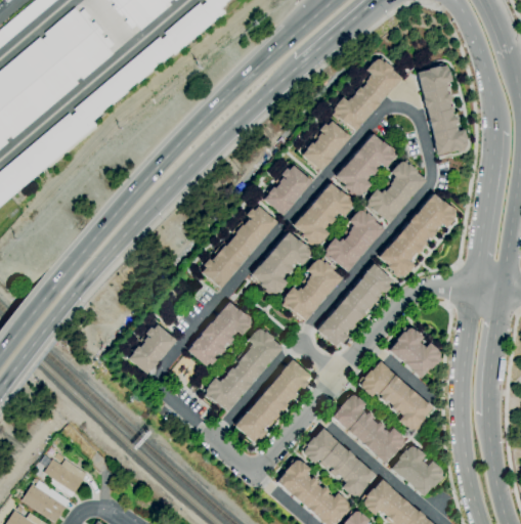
[(207,0),(0,171),(0,208),(13,198),(99,127),(94,120),(227,10),(224,6),(231,0),(207,0)]
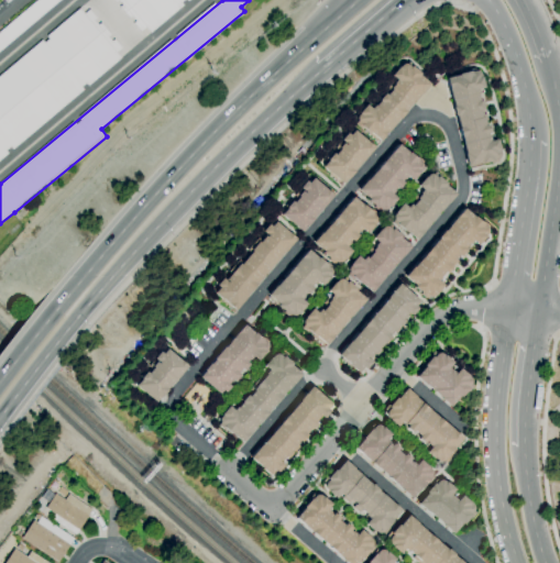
[(0,31),(36,0),(63,0),(0,53),(0,31)]
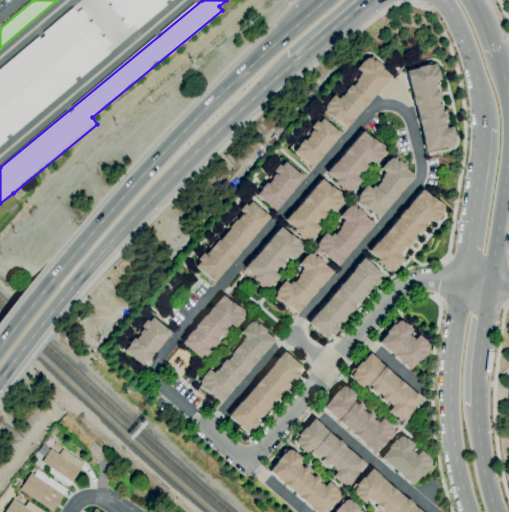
[(108,0),(135,30),(169,0),(108,0)]
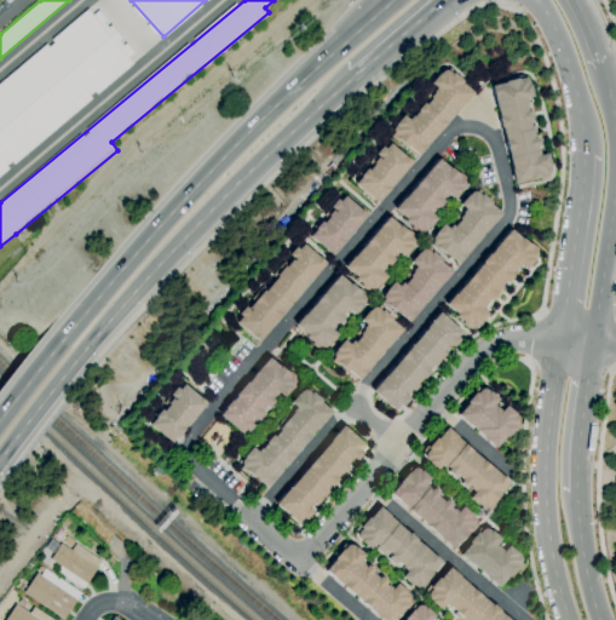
[(95,5),(0,86),(0,173),(137,53),(95,5)]
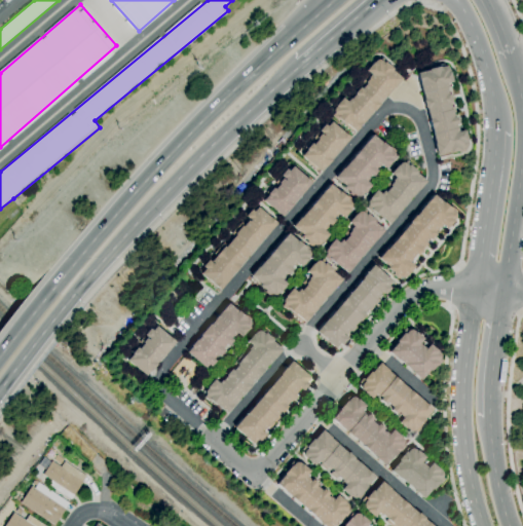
[(381,61),(384,58),(389,62),(388,64),(395,69),(394,70),(404,79),(396,87),(380,104),(381,105),(375,111),(375,110),(371,115),(357,132),(347,123),(347,124),(339,117),(336,114),(336,113),(335,112),(335,111),(336,110),(336,109),(338,107),(337,106),(344,98),(348,102),(351,99),(352,99),(357,95),(356,94),(361,87),(363,89),(368,83),(367,82),(370,79),(369,78),(372,75),(367,71),(374,63),(376,61),(377,60),(379,60),(380,60),(381,61)]
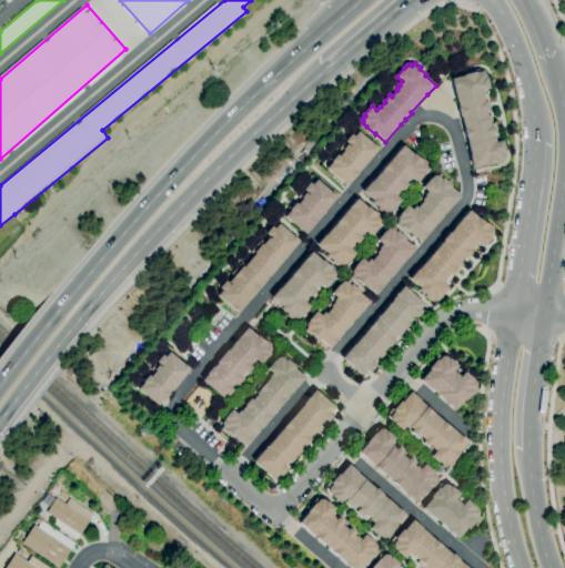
[(486,74),(486,78),(487,78),(491,89),(490,89),(491,92),(485,94),(484,95),(485,102),(490,101),(492,109),(487,110),(488,115),(492,115),(494,122),(491,123),(492,127),(494,127),(496,133),(494,134),(495,138),(496,138),(497,142),(504,141),(506,152),(505,152),(506,154),(506,155),(506,158),(505,159),(504,160),(503,160),(504,163),(496,165),(496,163),(488,165),(487,164),(474,168),(471,155),(472,155),(462,117),(461,118),(458,109),(461,109),(458,101),(458,102),(453,79),(465,75),(465,74),(476,72),(481,72),(482,72),(483,72),(484,73),(485,73),(486,74)]
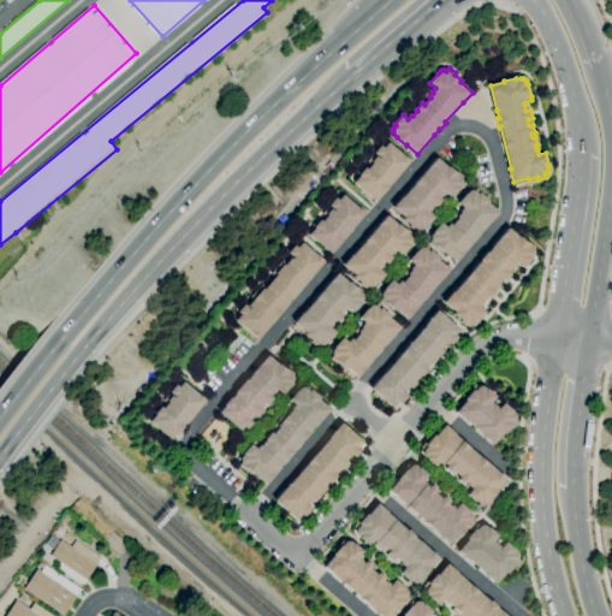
[(378,201),(356,183),(362,176),(361,175),(367,167),(369,170),(375,163),(373,161),(379,157),(375,153),(382,146),(385,148),(390,142),(413,161),(399,177),(398,176),(390,187),(390,188),(384,195),(382,195),(378,201)]
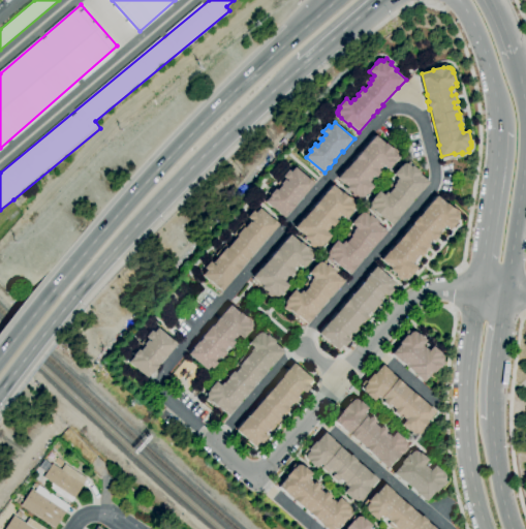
[(398,159),(396,161),(390,169),(385,165),(382,168),(381,167),(379,170),(381,172),(377,178),(375,176),(372,179),(373,179),(370,183),(375,187),(368,195),(368,194),(366,196),(365,197),(364,197),(363,197),(362,197),(361,197),(360,196),(358,194),(356,195),(348,189),(349,187),(339,179),(346,169),(347,169),(376,135),(385,144),(387,144),(395,151),(397,153),(398,154),(399,155),(399,156),(399,157),(398,159)]
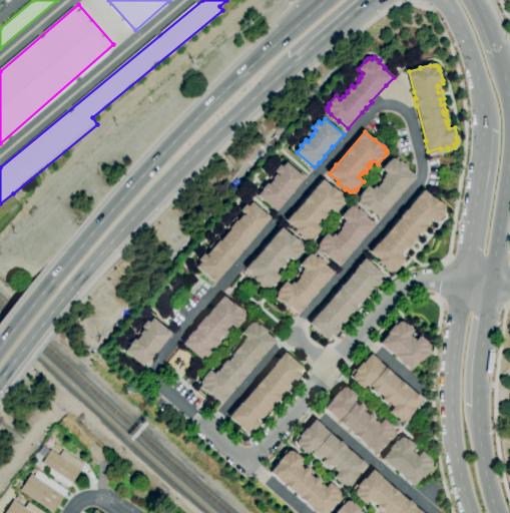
[(396,158),(400,161),(401,160),(409,167),(408,168),(418,177),(410,185),(403,193),(403,192),(381,218),(372,210),(372,211),(364,204),(364,203),(361,201),(361,200),(360,199),(360,198),(360,197),(361,196),(369,186),(373,189),(376,186),(378,188),(383,181),(382,180),(385,177),(385,176),(387,173),(383,169),(389,161),(390,161),(392,159),(393,158),(394,158),(395,158),(396,158)]
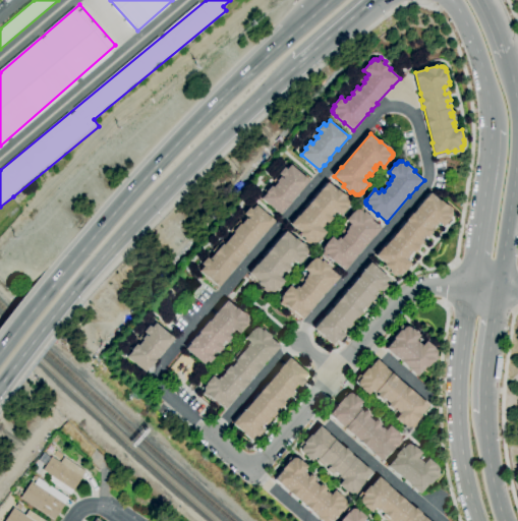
[(281,214),(264,198),(268,193),(268,192),(273,186),(274,188),(279,182),(278,181),(283,176),(280,174),(286,167),(288,170),(292,165),(311,181),(306,186),(300,193),(292,203),(292,204),(287,210),(286,209),(281,214)]
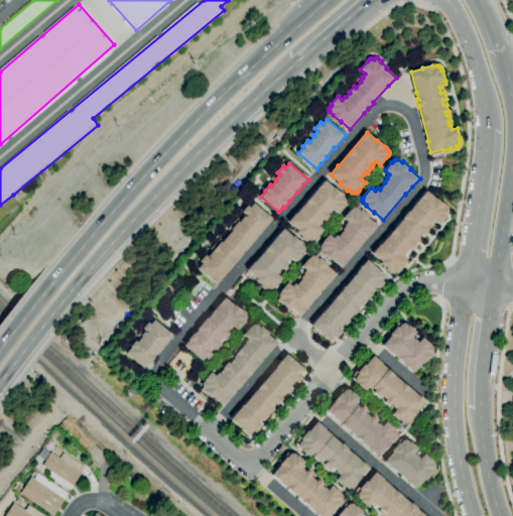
[(347,203),(345,206),(346,206),(339,214),(334,210),(332,213),(331,213),(329,215),(331,216),(326,222),(324,220),(322,223),(323,223),(319,226),(325,230),(317,238),(315,240),(314,241),(313,241),(312,241),(310,241),(309,240),(307,238),(305,239),(298,233),(299,231),(289,223),(296,214),(297,214),(326,180),(336,188),(344,195),(344,196),(346,198),(347,199),(347,200),(348,201),(348,202),(347,203)]
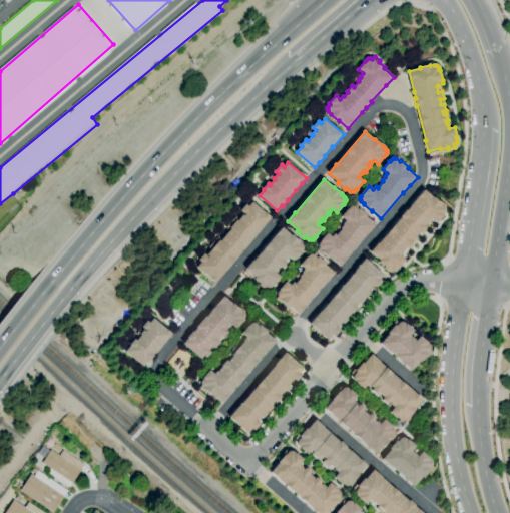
[(369,253),(393,274),(435,224),(437,226),(451,210),(424,188),(369,253)]
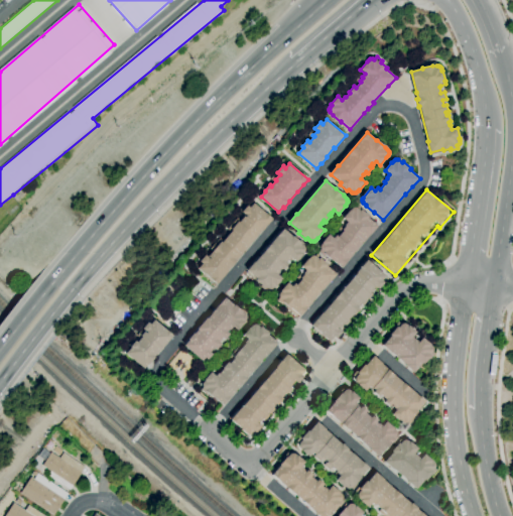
[(218,284),(200,268),(204,264),(201,262),(207,255),(209,257),(223,242),(223,243),(234,231),(233,230),(240,222),(240,223),(246,216),(247,217),(248,216),(243,212),(249,206),(251,208),(255,203),(273,220),(263,232),(228,271),(229,272),(218,284)]
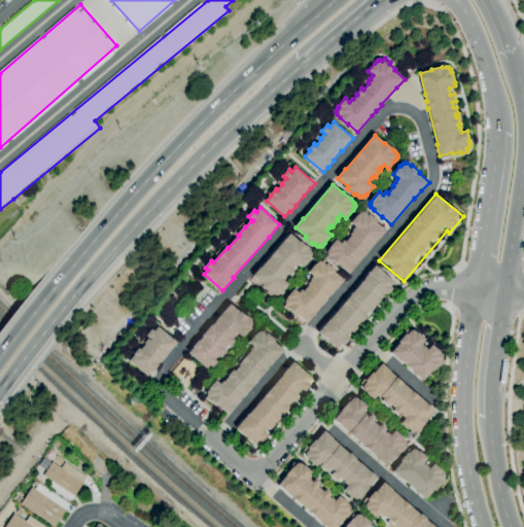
[(365,212),(369,215),(370,214),(378,221),(377,222),(387,231),(379,240),(379,239),(372,247),(350,274),(340,266),(332,259),(333,258),(328,255),(328,254),(327,253),(327,252),(328,251),(330,248),(329,248),(337,240),(341,244),(344,241),(346,242),(351,236),(350,235),(353,231),(355,227),(351,223),(357,215),(358,215),(360,213),(361,212),(362,212),(363,212),(364,212),(365,212)]
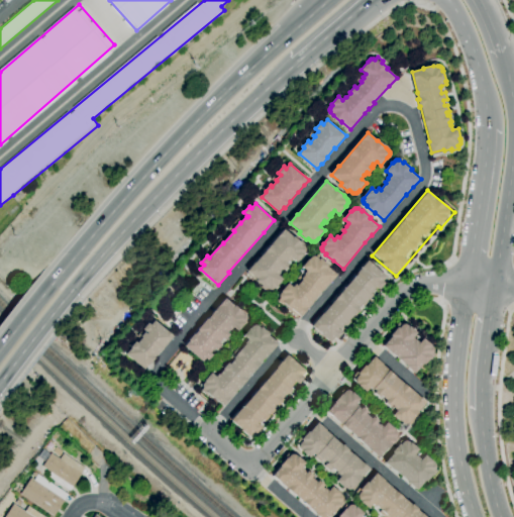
[(306,251),(304,254),(305,254),(298,263),(294,259),(291,262),(290,261),(288,264),(290,265),(285,271),(283,269),(281,272),(282,273),(279,276),(284,280),(277,288),(277,287),(275,289),(274,290),(272,290),(271,290),(270,289),(267,286),(265,288),(258,281),(259,280),(248,272),(255,263),(257,264),(285,229),(295,237),(295,236),(303,243),(305,246),(306,246),(307,248),(307,249),(307,250),(306,251)]
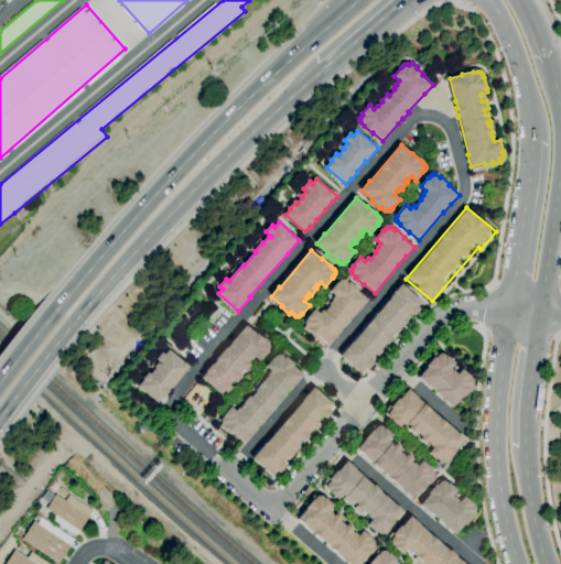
[(346,281),(349,283),(351,282),(359,290),(358,291),(369,300),(360,310),(353,317),(330,345),(320,337),(319,338),(310,331),(311,329),(308,327),(306,326),(306,325),(305,323),(305,322),(306,321),(309,318),(308,317),(315,310),(320,314),(323,311),(325,312),(331,305),(330,304),(334,300),(333,300),(335,296),(331,292),(337,283),(338,283),(341,281),(342,280),(343,280),(344,280),(345,280),(346,281)]
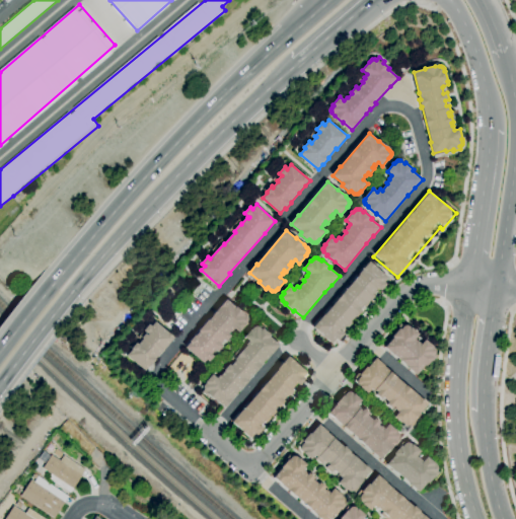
[(336,346),(315,327),(371,262),(392,280),(336,346)]
